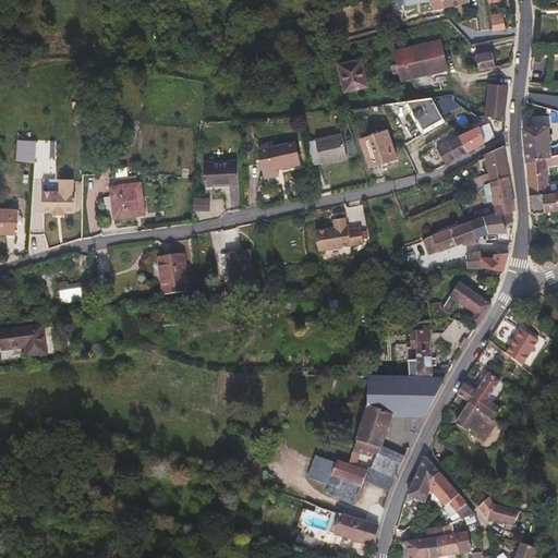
[(444,0),(398,0),(400,10),(419,5),(417,1),(422,0),(431,0),(434,11),(446,8),(444,0)]
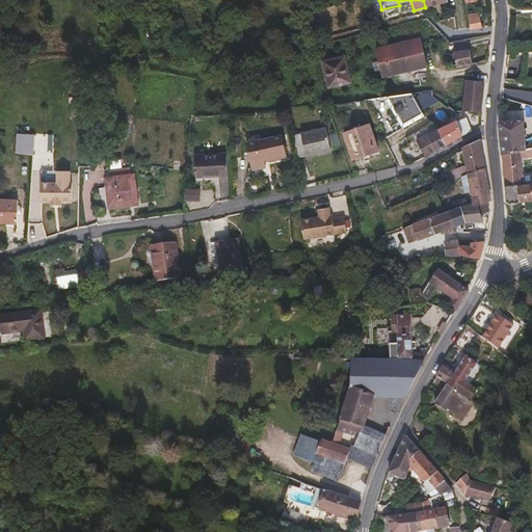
[(482,27),(479,12),(468,15),(471,28),(482,27)]
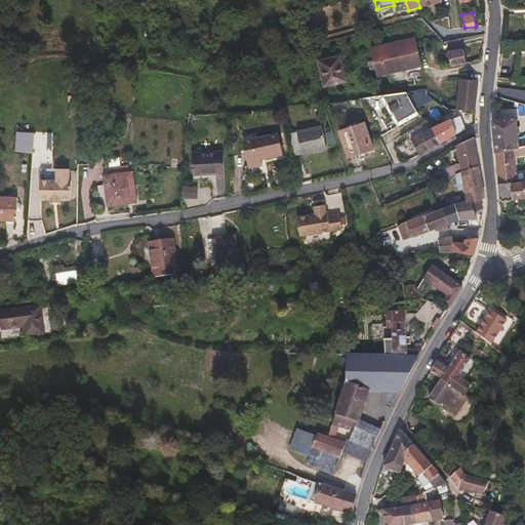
[(420,66),(414,39),(372,48),(378,76),(420,66)]
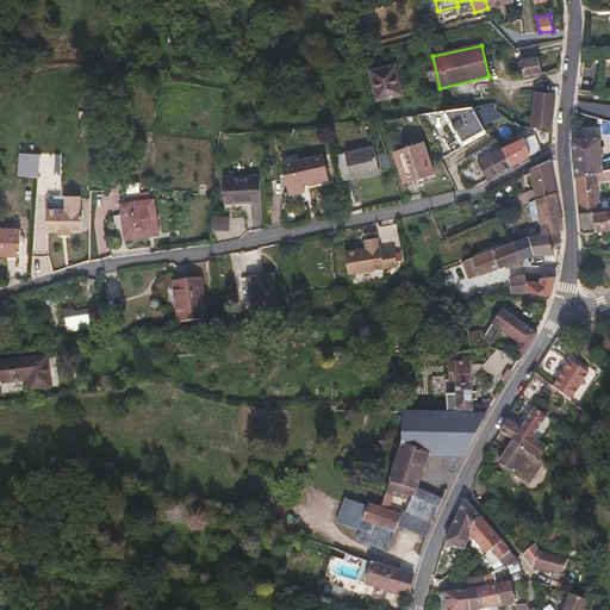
[(539,56),(536,45),(517,49),(520,60),(539,56)]
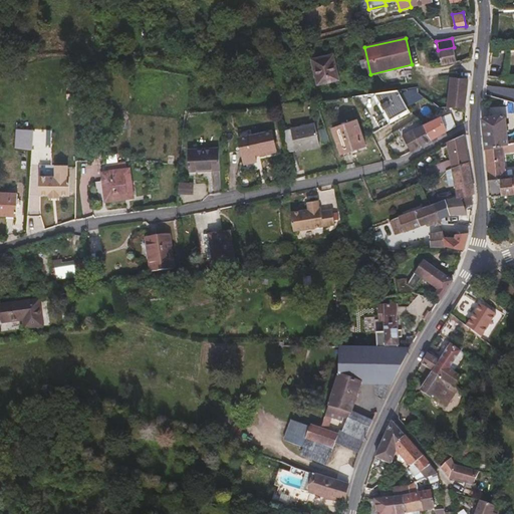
[(456,61),(454,47),(438,50),(441,64),(456,61)]
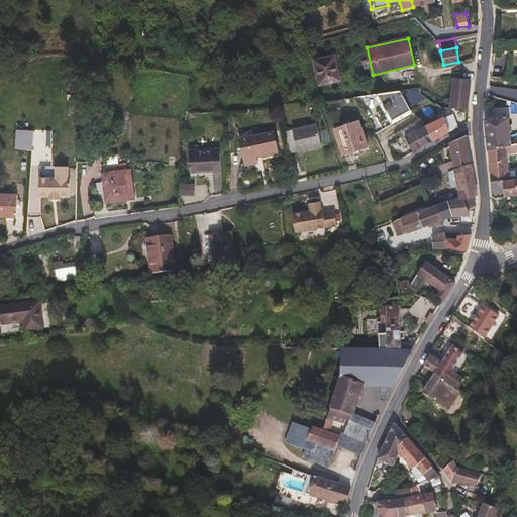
[(340,80),(335,56),(314,61),(320,85),(340,80)]
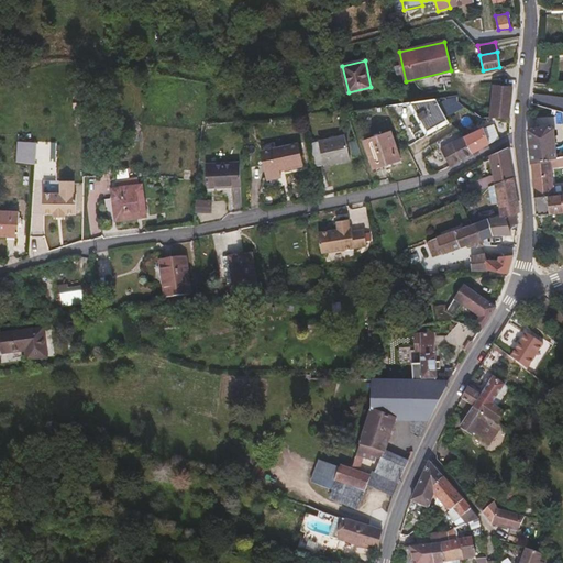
[(509,119),(514,87),(494,85),(489,118),(509,119)]
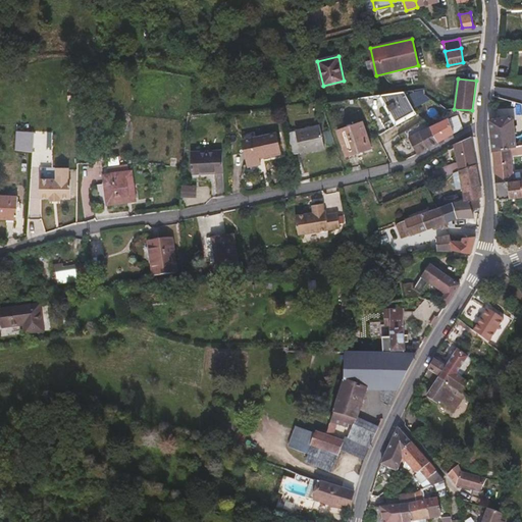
[(410,103),(425,94),(424,89),(403,92),(410,103)]
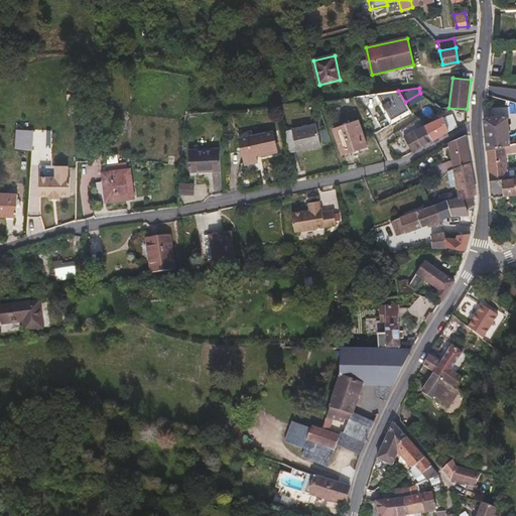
[(405,102),(398,91),(376,94),(393,124),(411,113),(405,102)]
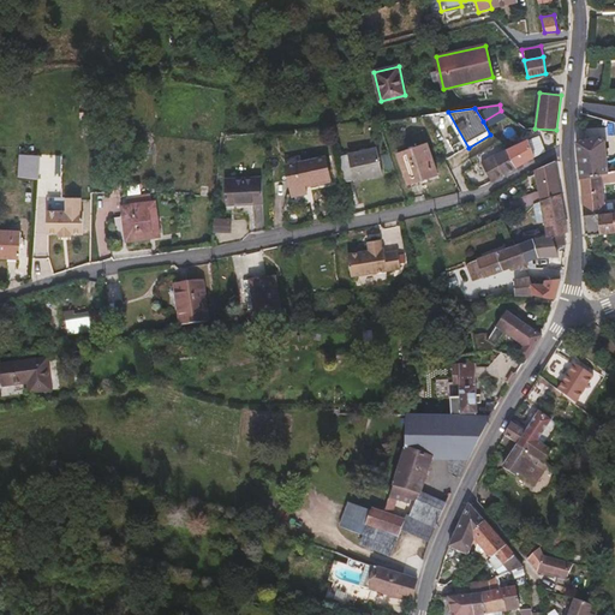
[(608,172),(604,141),(601,137),(578,142),(581,174),(604,172),(608,172)]
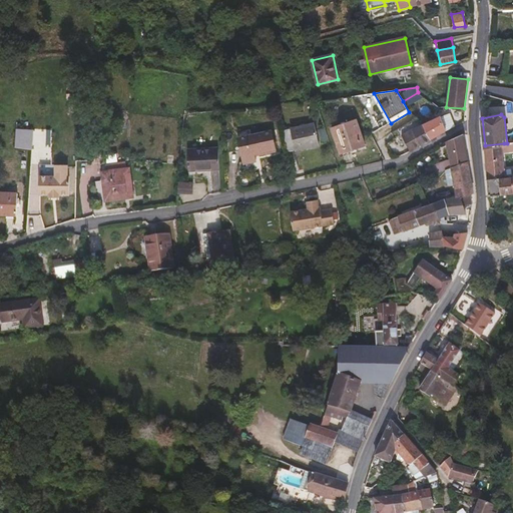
[(446,131),(440,116),(423,124),(416,119),(391,133),(395,139),(404,134),(413,150),(446,131)]
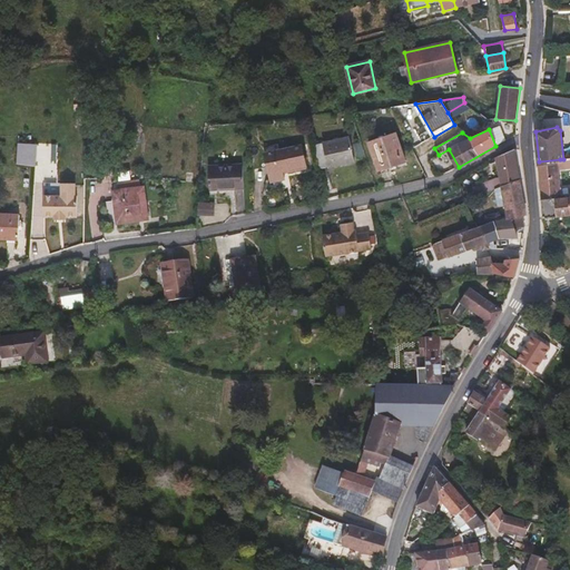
[(405,161),(396,134),(369,143),(377,170),(405,161)]
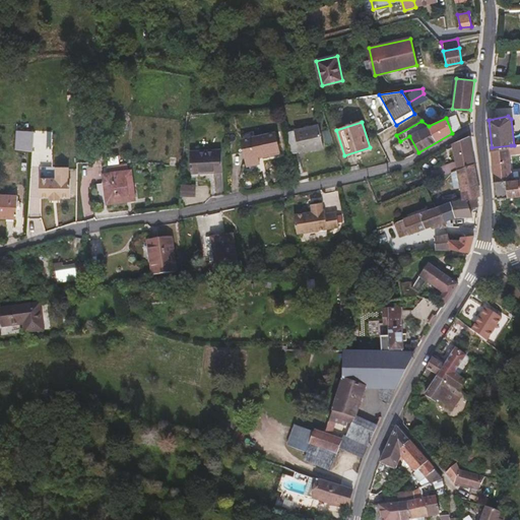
[(323,147),(318,126),(287,133),(291,154),(323,147)]
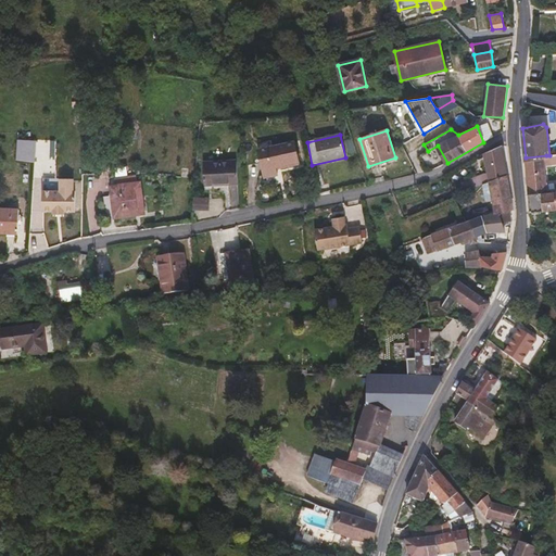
[(16,161),(35,161),(36,139),(17,139),(16,161)]
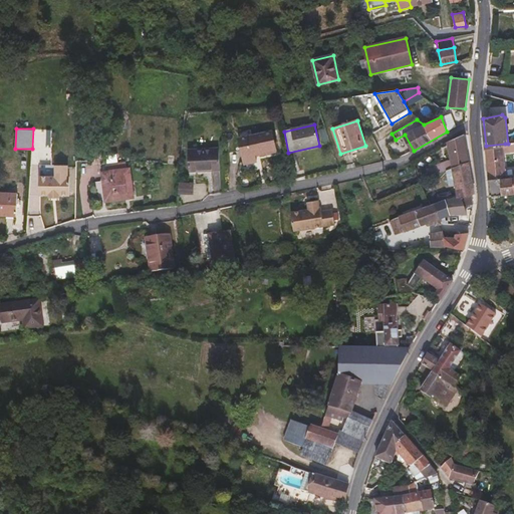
[(276,151),(272,132),(239,139),(244,163),(256,160),(255,156),(276,151)]
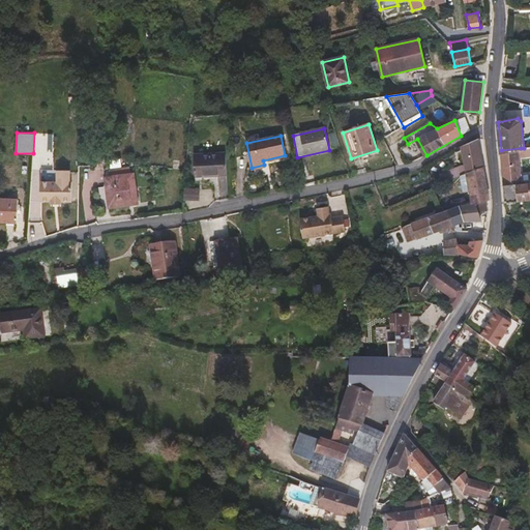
[(482,167),(478,138),(461,146),(467,173),(482,167)]
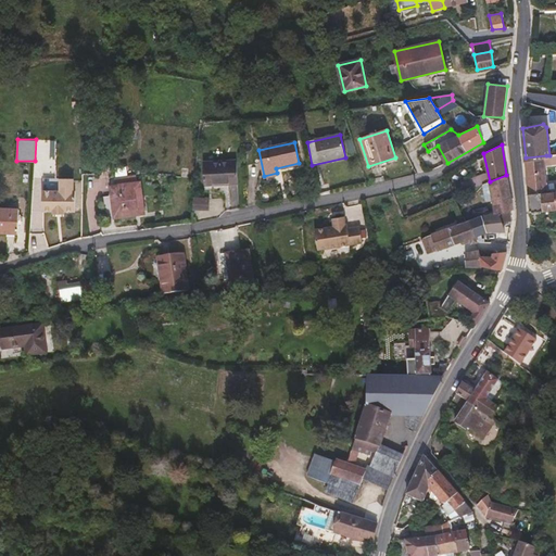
[(555,165),(555,154),(550,155),(546,155),(547,166),(555,165)]
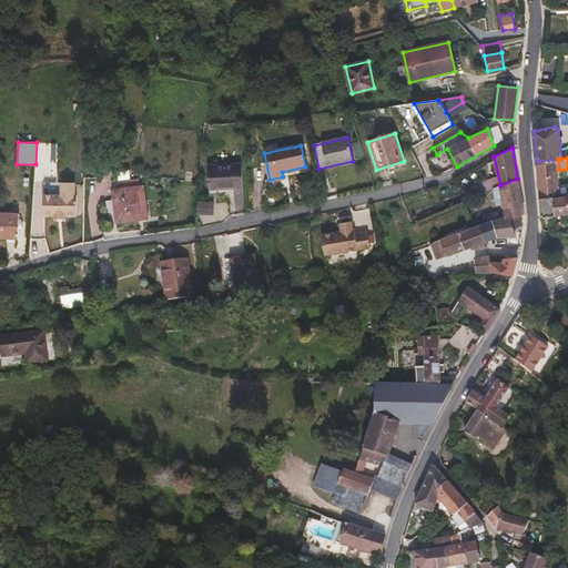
[(559,170),(558,159),(537,161),(540,199),(563,198),(561,185),(559,170)]
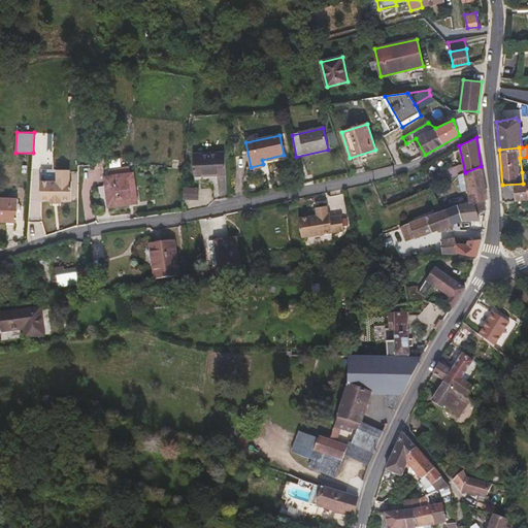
[(226,175),(225,154),(194,155),(195,176),(226,175)]
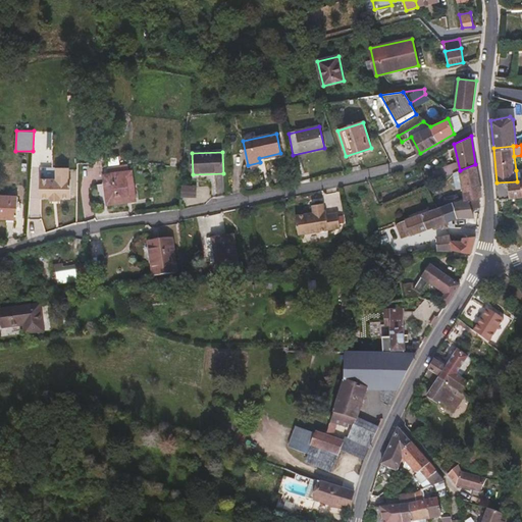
[(457,171),(454,163),(437,170),(440,178),(454,173),(457,171)]
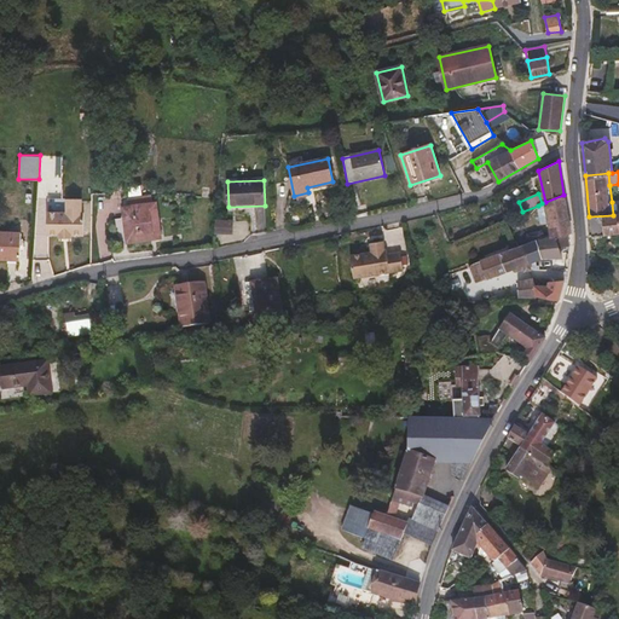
[(570,224),(563,195),(545,202),(545,206),(548,219),(549,227),(570,224)]
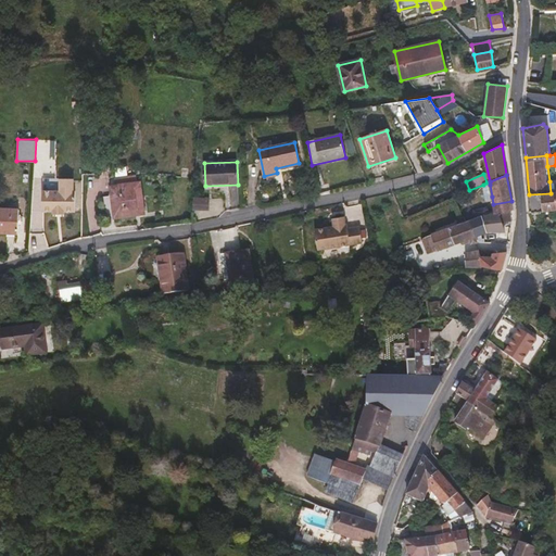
[(75,212),(75,191),(73,191),(73,179),(60,179),(60,191),(42,191),(42,212),(52,212),(52,215),(64,215),(64,212),(75,212)]
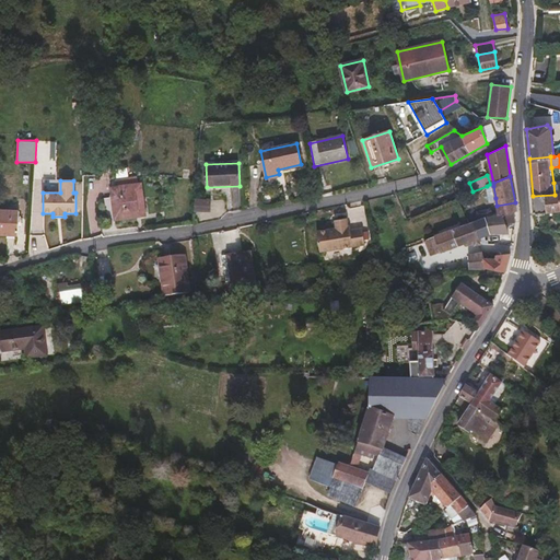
[(146,214),(141,184),(112,187),(115,219),(146,214)]
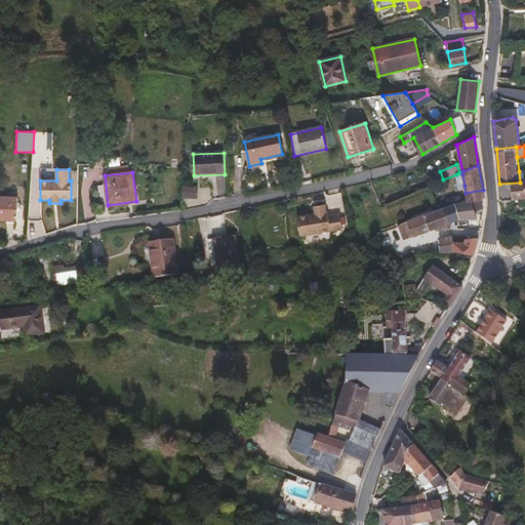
[(524,198),(524,182),(520,183),(499,184),(500,200),(524,198)]
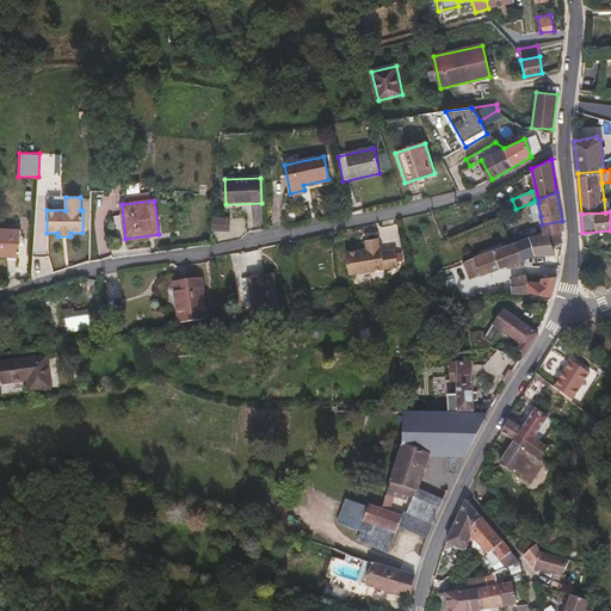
[(213,217),(214,230),(230,229),(229,216),(213,217)]
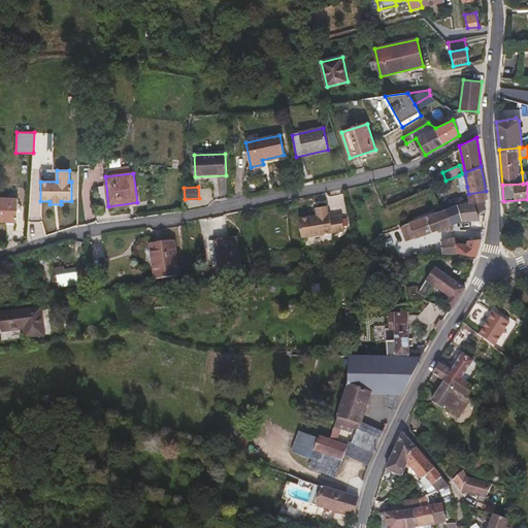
[(487,199),(486,191),(468,194),(470,200),(485,199),(487,199)]
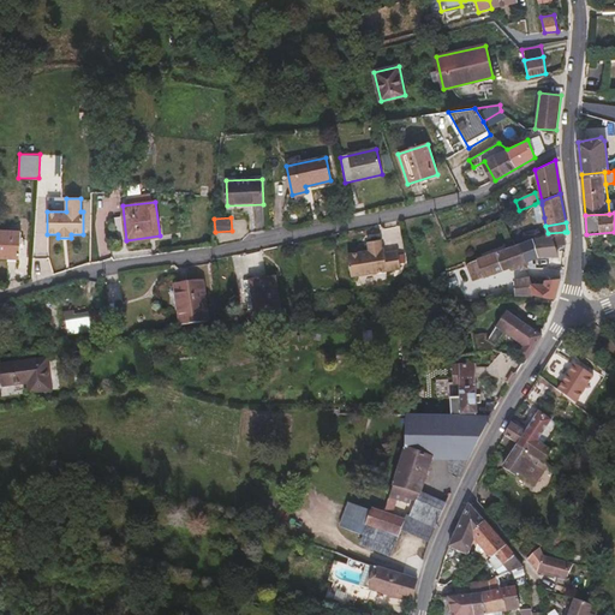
[(541,236),(538,228),(521,233),(524,242),(541,236)]
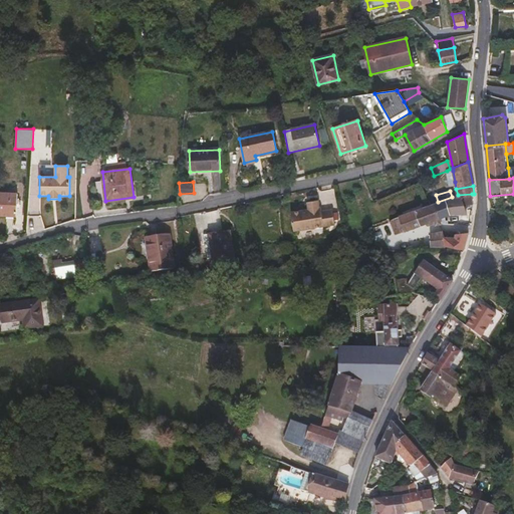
[(0,214),(17,215),(18,194),(0,193),(0,214)]
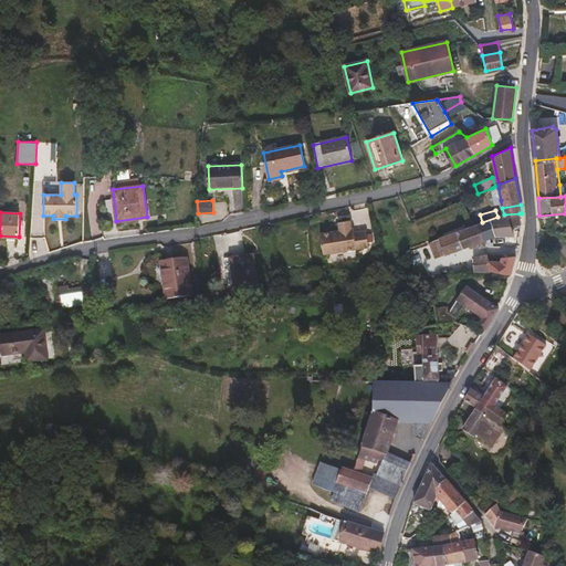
[(511,227),(521,224),(520,213),(504,215),(498,217),(482,222),(479,223),(484,241),(496,237),(509,237),(506,247),(517,249),(520,236),(513,236),(511,227)]
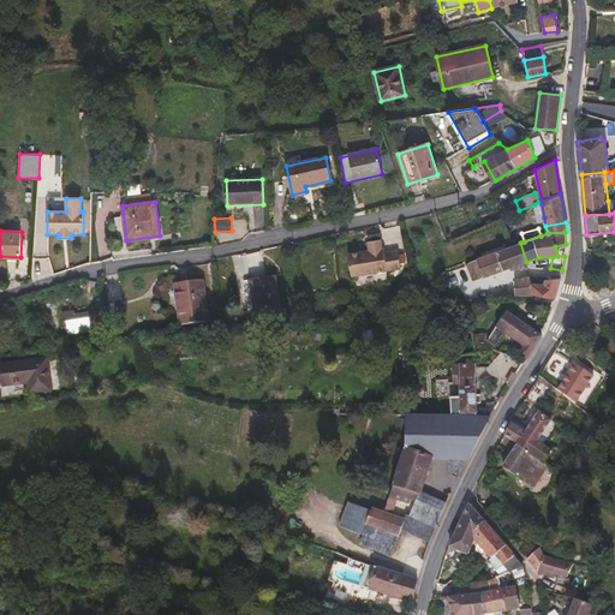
[(400,264),(398,246),(384,249),(383,245),(382,245),(380,236),(368,238),(369,249),(362,250),(362,248),(348,250),(352,273),(400,264)]
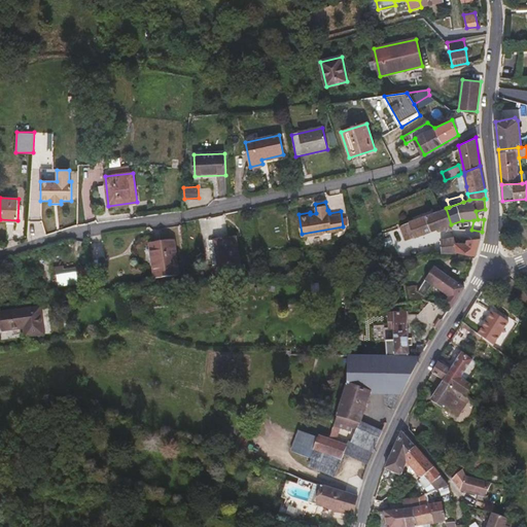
[(451,224),(446,208),(408,222),(414,236),(438,229),(438,231),(447,229),(447,231),(452,229),(451,224)]
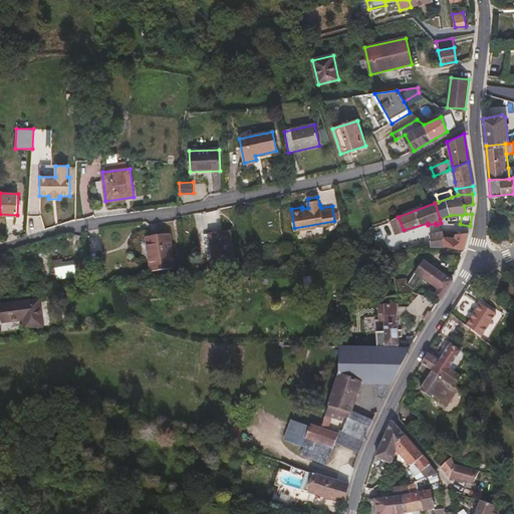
[(404,230),(398,217),(389,220),(395,233),(404,230)]
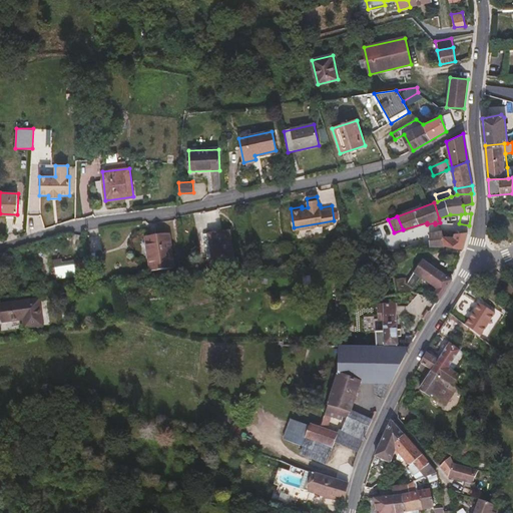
[(233,262),(228,230),(207,234),(213,265),(233,262)]
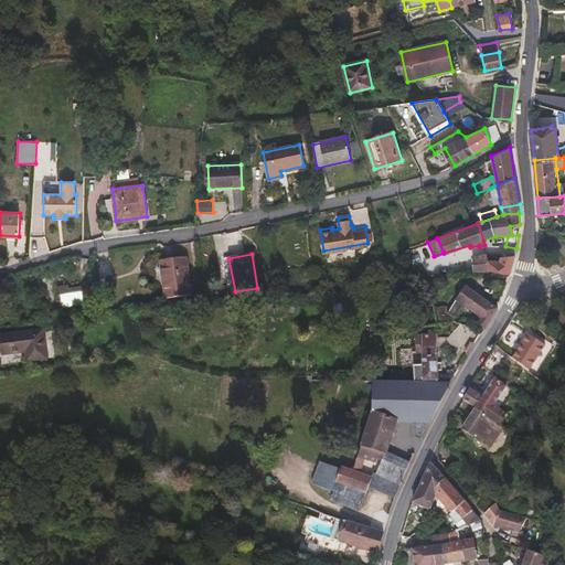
[(488,260),(487,254),(473,256),(472,270),(490,272),(490,268),(488,260)]
